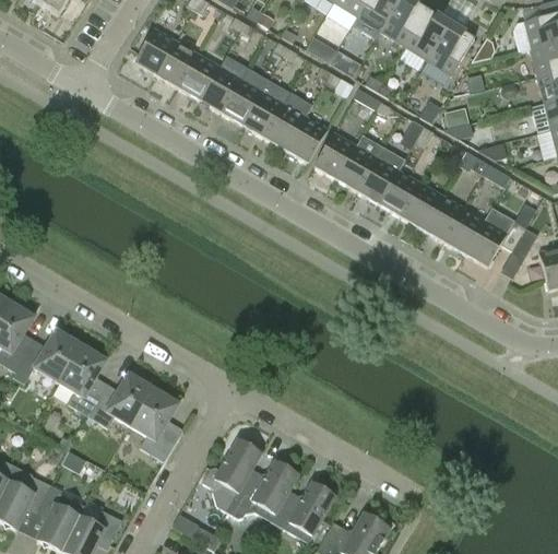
[(35,0),(59,14),(68,0),(35,0)]
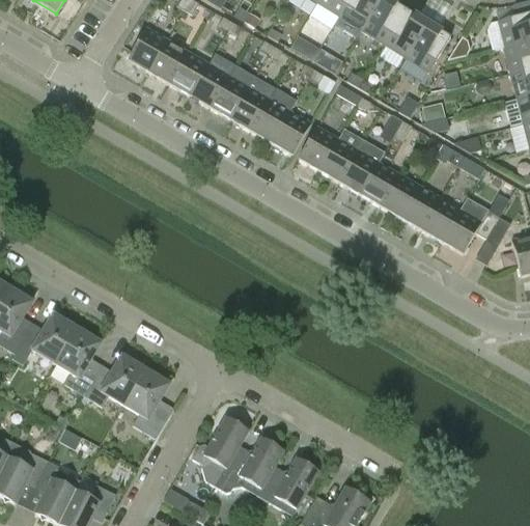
[(179,0),(177,4),(185,8),(190,0),(179,0)]
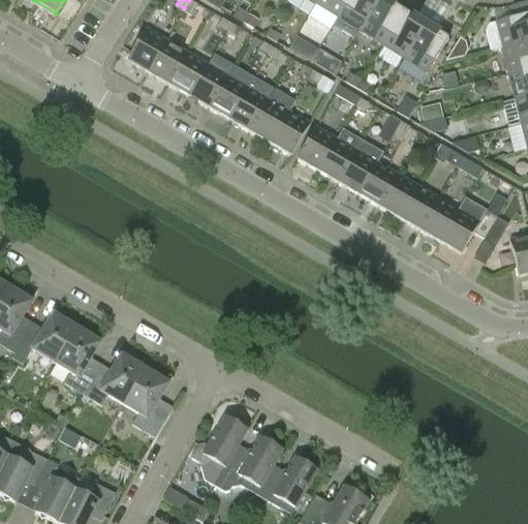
[(192,13),(198,2),(195,0),(189,0),(184,8),(192,13)]
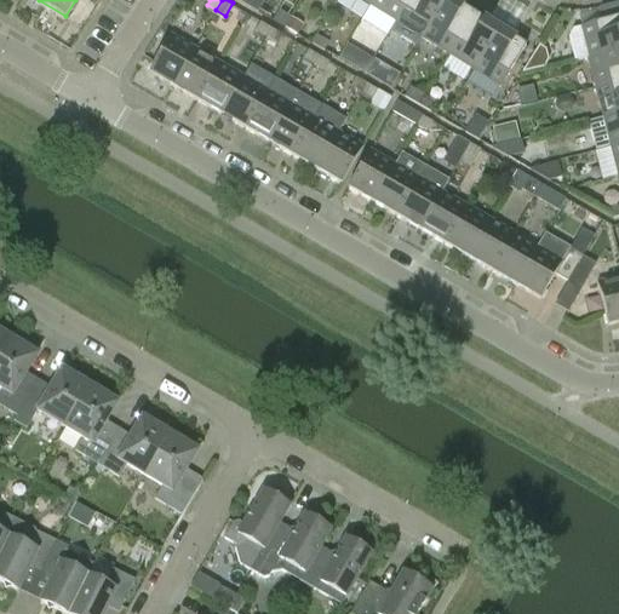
[(372,0),(371,1),(396,17),(407,0),(372,0)]
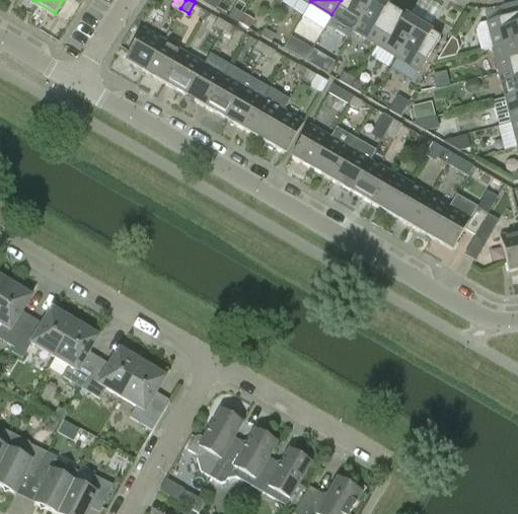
[(341,0),(331,14),(354,28),(371,0),(341,0)]
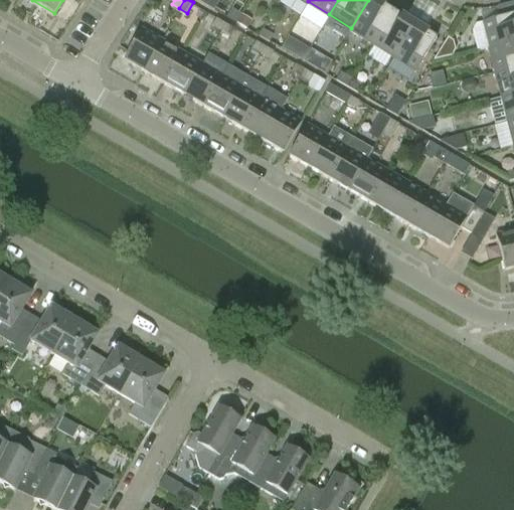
[(368,0),(351,28),(372,41),(393,7),(383,1),(381,0),(368,0)]
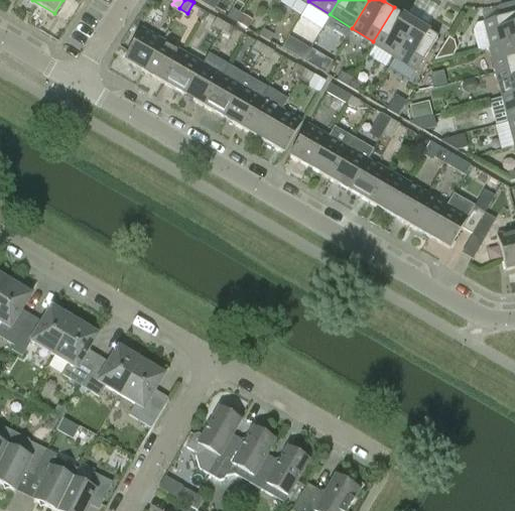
[(508,0),(499,3),(502,14),(476,21),(474,25),(479,46),(490,43),(490,44),(514,37),(514,0),(508,0)]
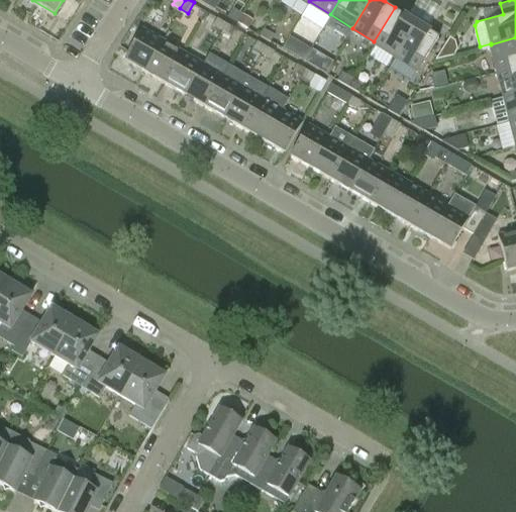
[(232,4),(227,12),(237,19),(243,10),(232,4)]
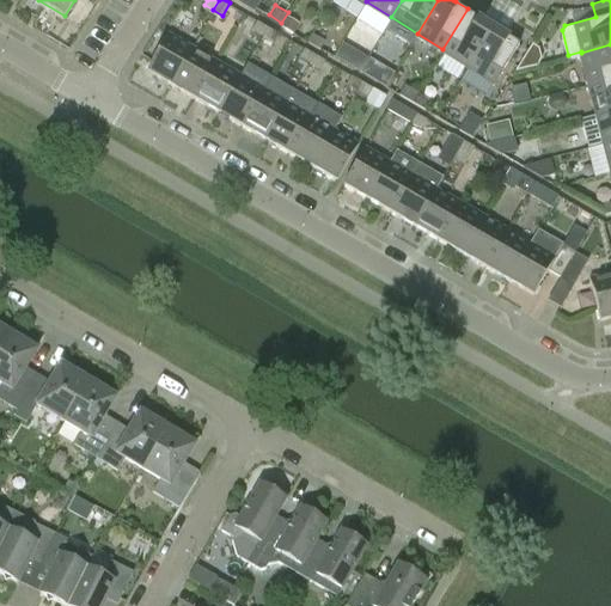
[(489,14),(486,20),(480,16),(468,8),(443,49),(468,65),(498,19),(489,14)]
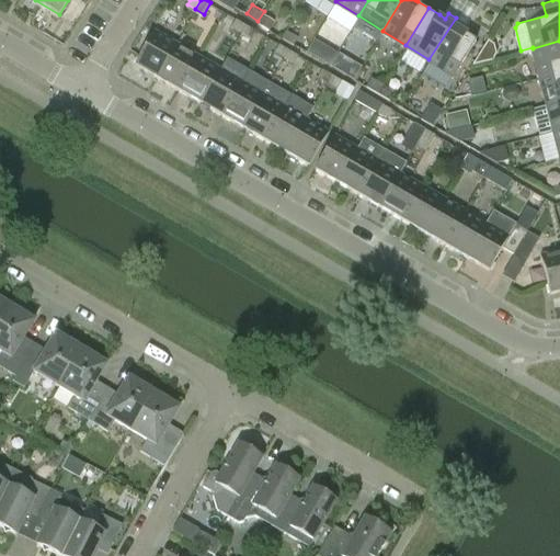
[(269,26),(274,18),(264,11),(258,21),(269,26)]
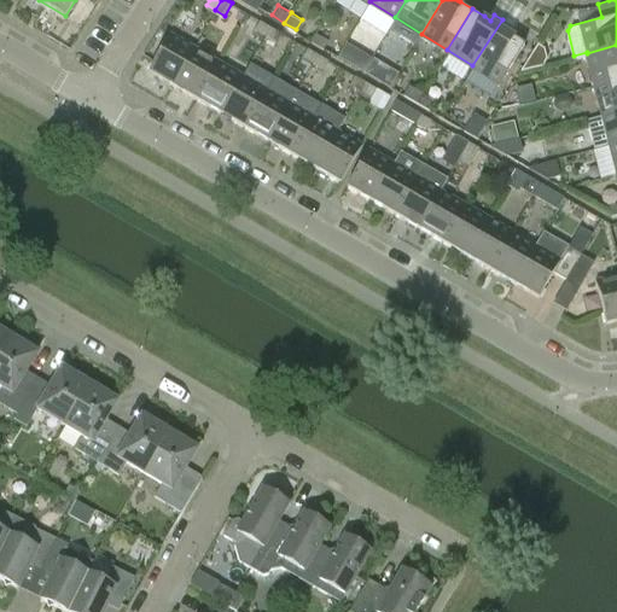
[(261,18),(256,27),(266,33),(271,24),(261,18)]
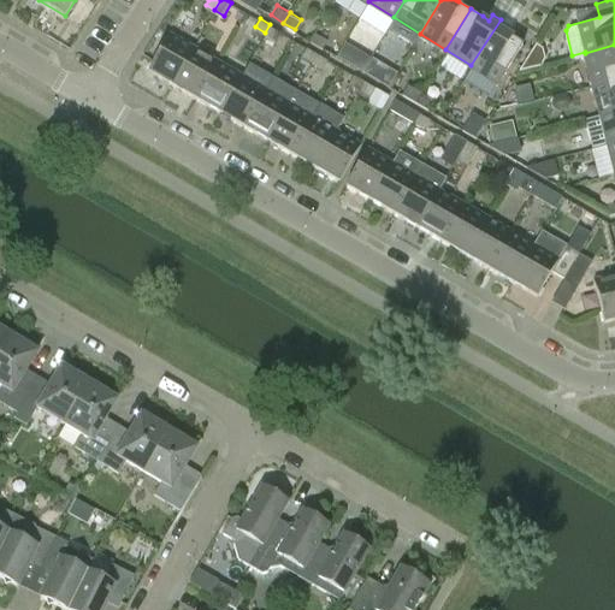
[(504,30),(508,24),(501,19),(471,65),(497,82),(522,41),(510,34),(504,30)]
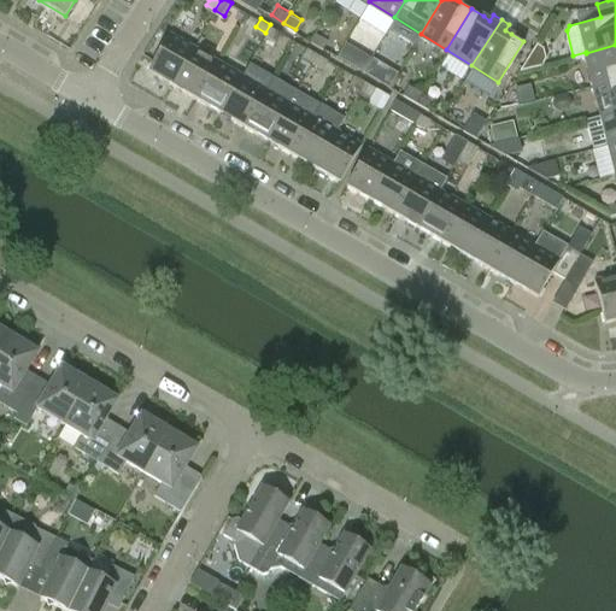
[(276,39),(281,30),(270,24),(265,33),(276,39)]
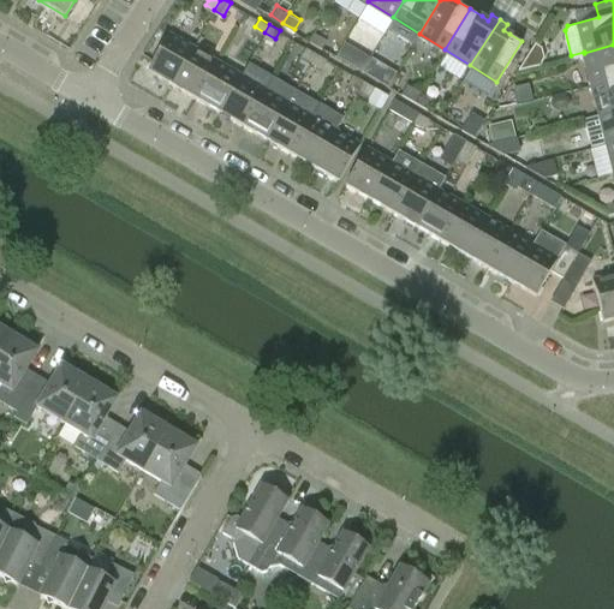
[(170,30),(148,67),(173,82),(195,45),(170,30)]
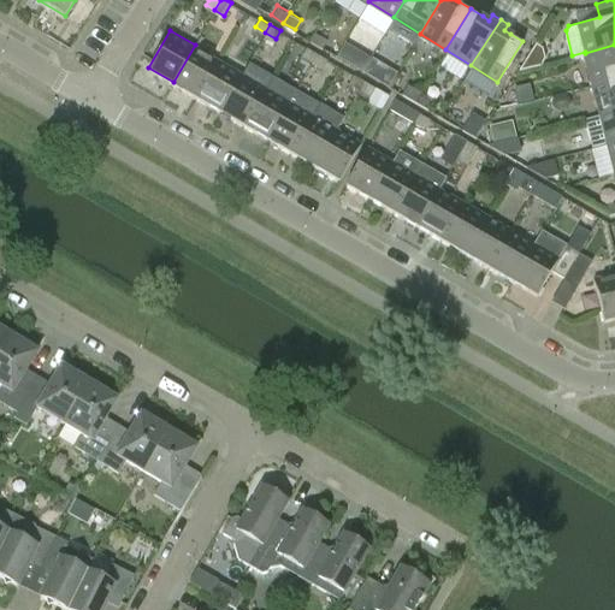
[(309,39),(323,46),(327,37),(315,30),(309,39)]
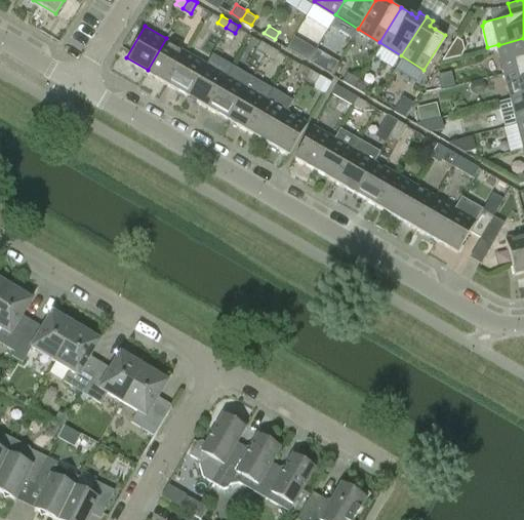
[(301,55),(310,42),(293,33),(286,46),(301,55)]
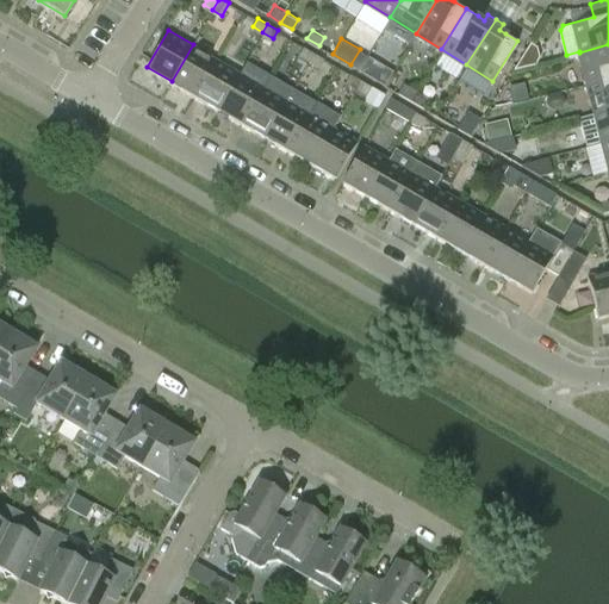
[(194,95),(216,57),(193,44),(172,81),(194,95)]
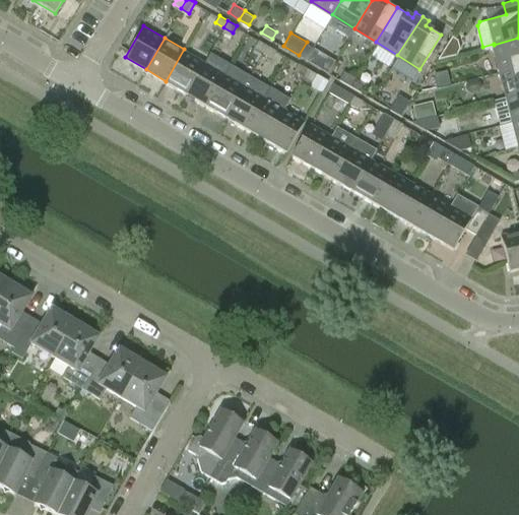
[(518,38),(494,45),(500,70),(518,64),(518,38)]
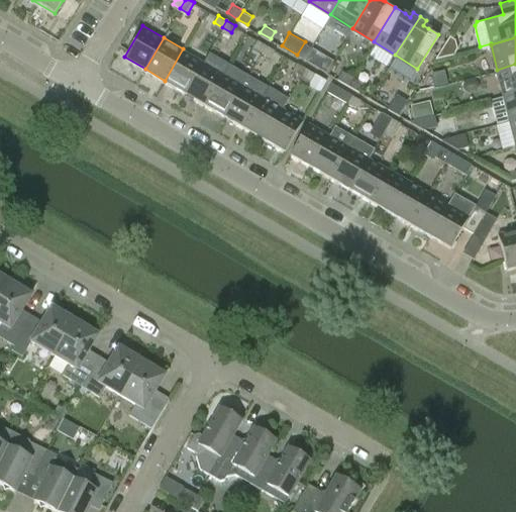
[(258,38),(253,45),(263,50),(267,43),(258,38)]
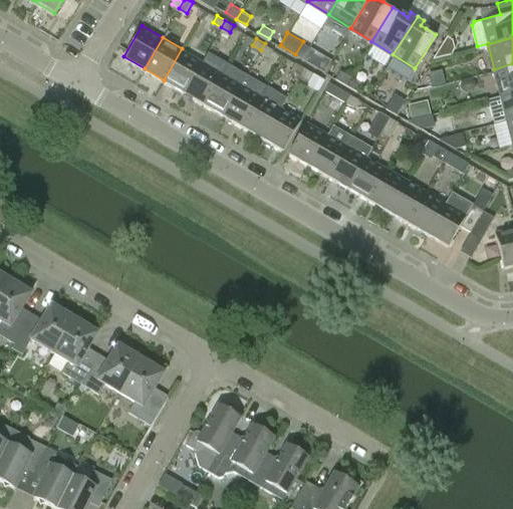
[(269,55),(273,48),(265,43),(261,50),(269,55)]
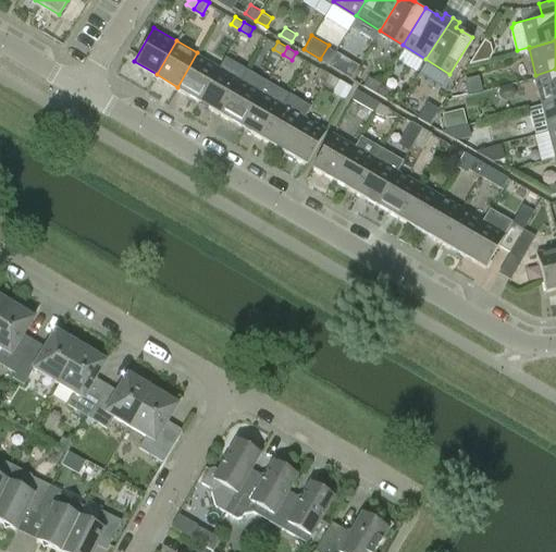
[(224,52),(218,64),(197,52),(177,87),(199,99),(225,53),(224,52)]
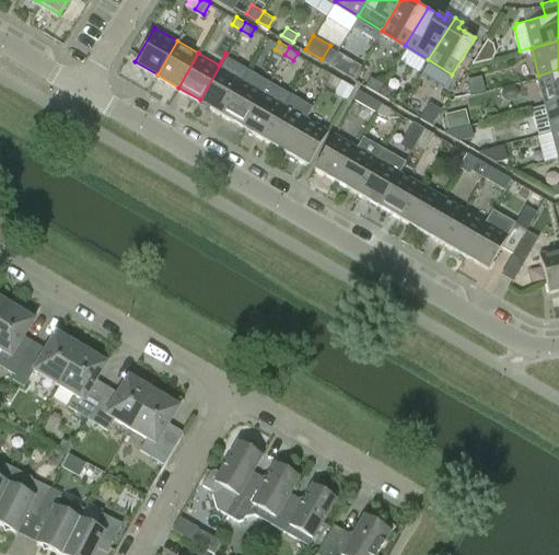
[(200,100),(222,112),(248,66),(226,54),(200,100)]
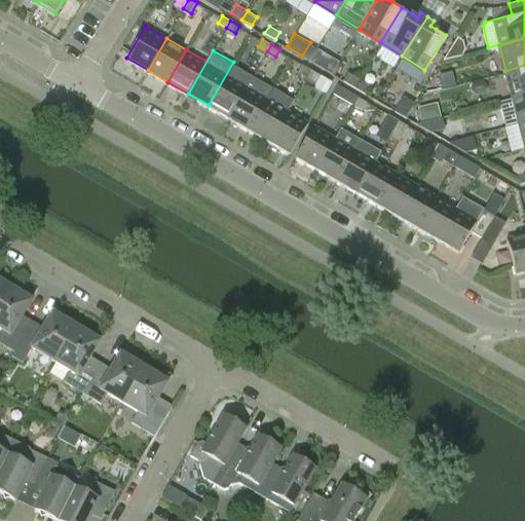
[(331,72),(339,60),(329,53),(321,66),(331,72)]
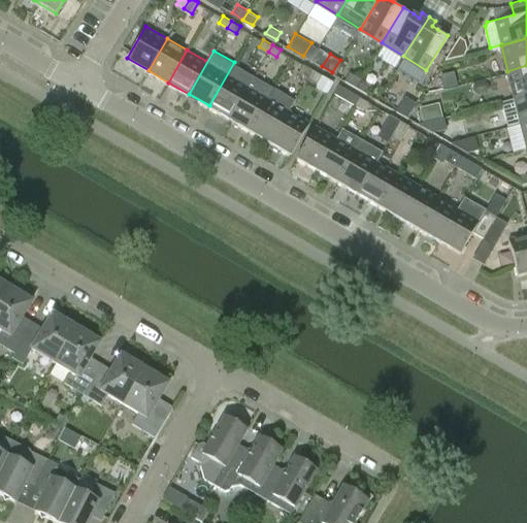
[(209,105),(230,118),(255,74),(234,62),(209,105)]
